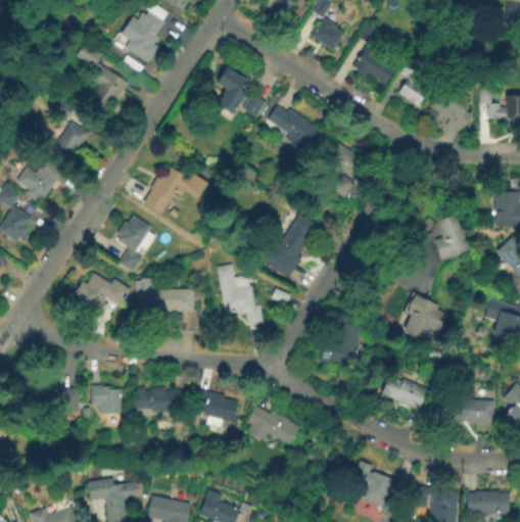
[(188,0),(183,10),(167,0),(188,0)]
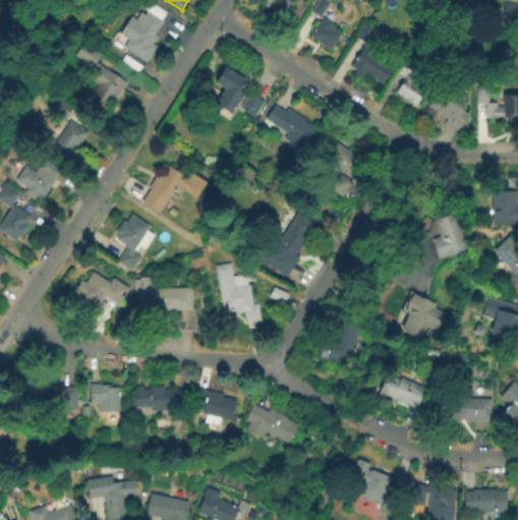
[(284,18),(264,5),(267,0),(290,0),(294,3),(284,18)]
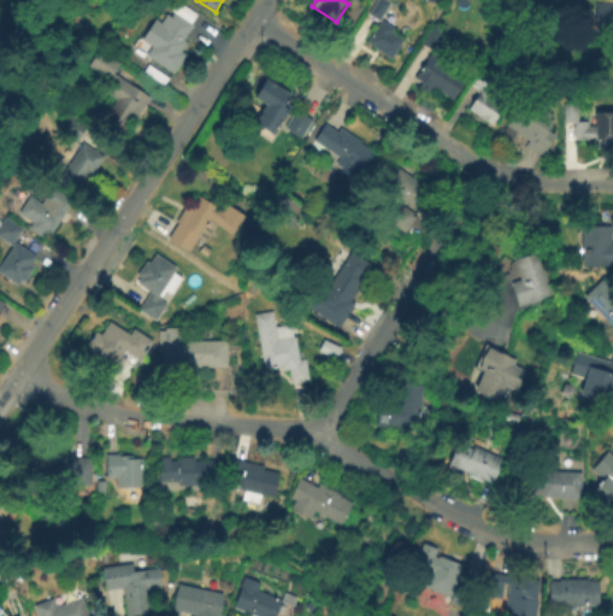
[(381,22),(369,15),(377,0),(389,0),(393,3),(381,22)]
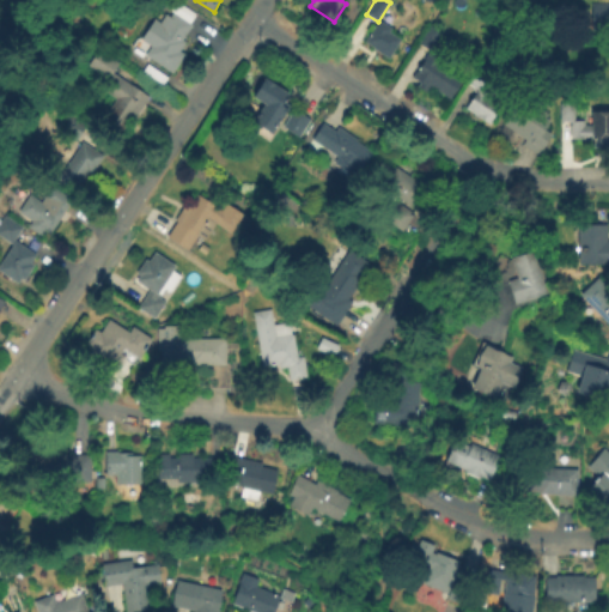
[(592,1),(608,0),(608,29),(592,29),(592,1)]
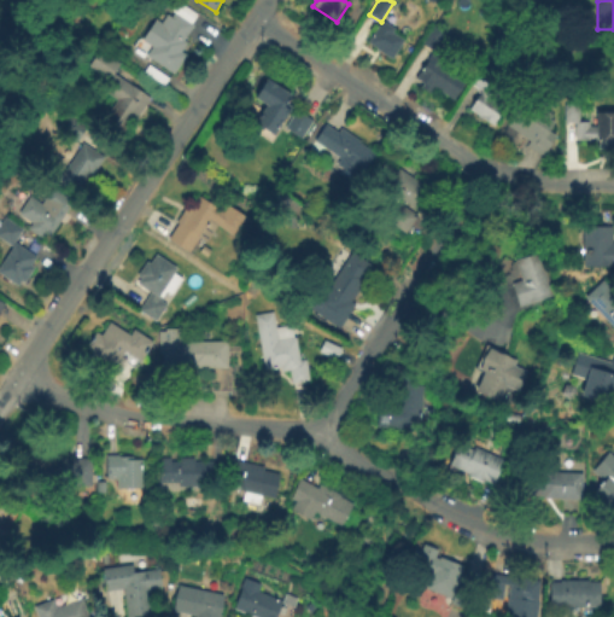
[(175,75),(147,56),(152,47),(142,41),(157,19),(163,23),(169,15),(173,17),(175,13),(193,25),(185,39),(189,42),(183,52),(188,54),(175,75)]
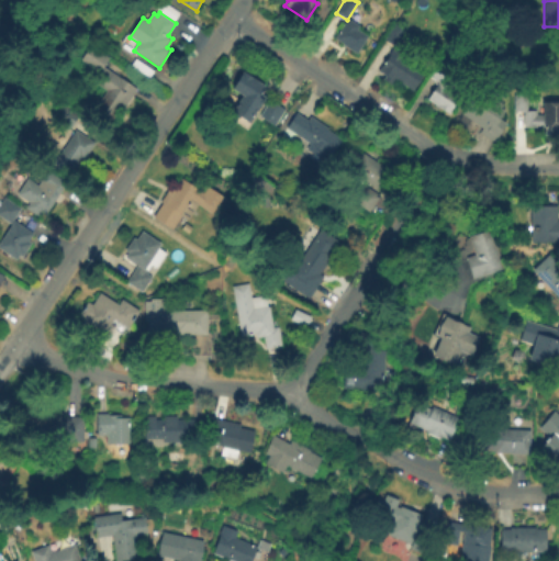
[(359,54),(337,40),(349,20),(359,25),(357,30),(370,38),(359,54)]
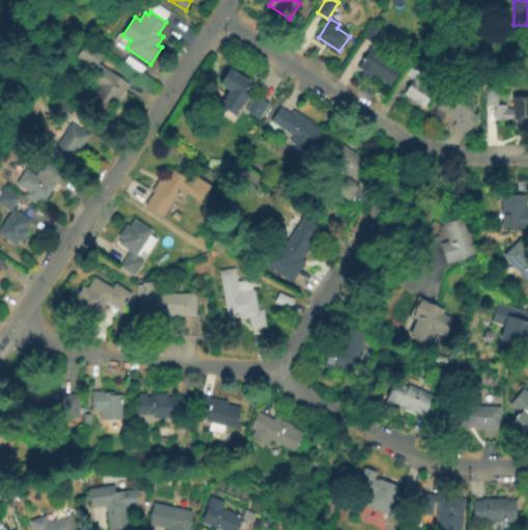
[(386,28),(377,43),(367,37),(377,22),(386,28)]
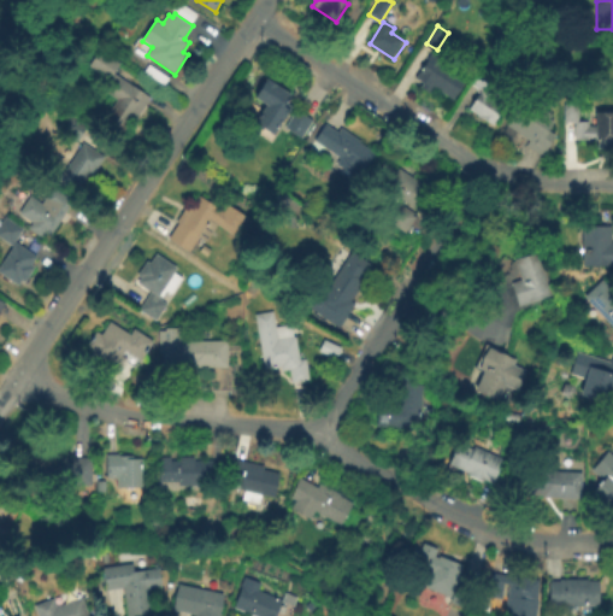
[(151,99),(127,135),(105,121),(118,101),(98,88),(105,78),(89,68),(101,50),(122,63),(115,74),(151,99)]
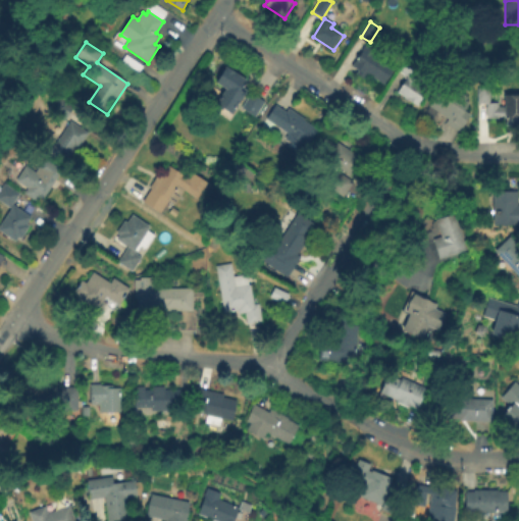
[(385,86),(369,73),(367,76),(352,65),(368,43),(399,65),(385,86)]
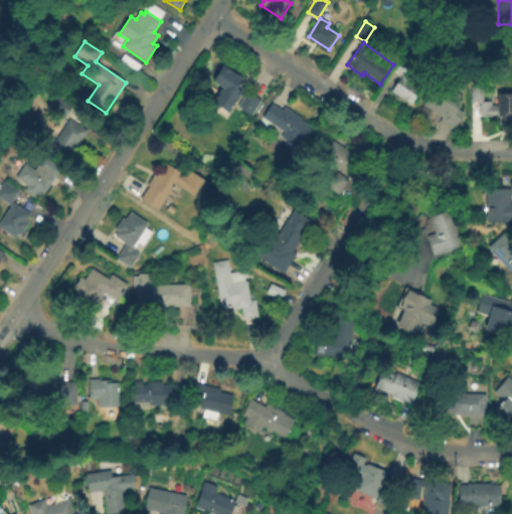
[(413,106),(393,93),(403,77),(393,71),(401,58),(415,66),(408,76),(425,87),(413,106)]
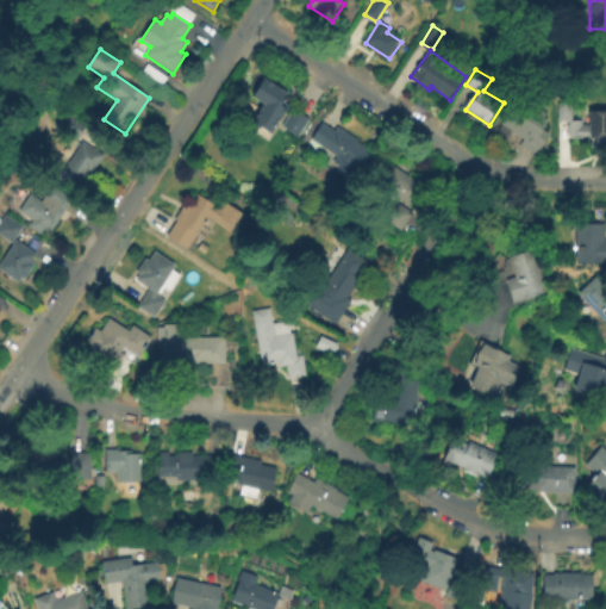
[(273,134),(255,122),(266,104),(254,97),(266,78),(291,94),(286,103),(291,106),(273,134)]
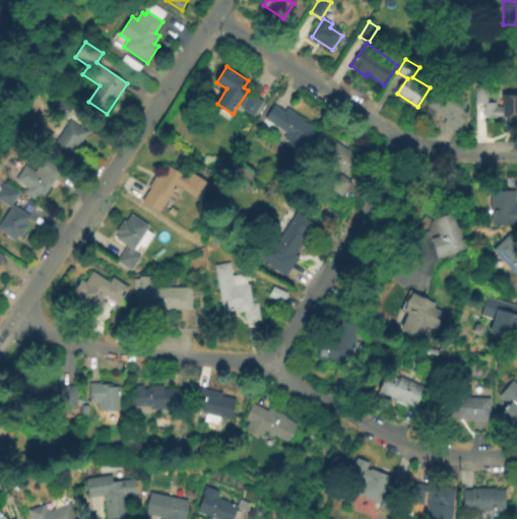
[(458,134),(439,123),(443,117),(428,108),(443,82),(470,100),(463,112),(469,115),(458,134)]
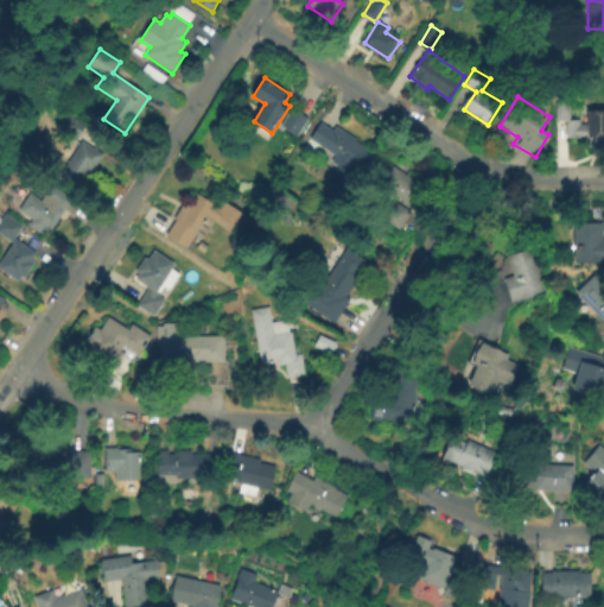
[(603,147),(589,147),(589,139),(566,140),(566,122),(557,122),(557,102),(570,102),(570,120),(582,120),(582,125),(589,125),(589,112),(603,112),(603,147)]
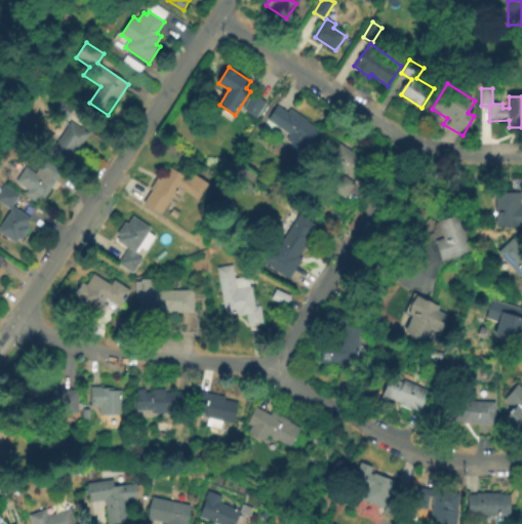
[(67,165),(49,154),(56,143),(47,136),(59,118),(46,109),(57,92),(78,107),(67,122),(71,124),(72,123),(88,134),(67,165)]
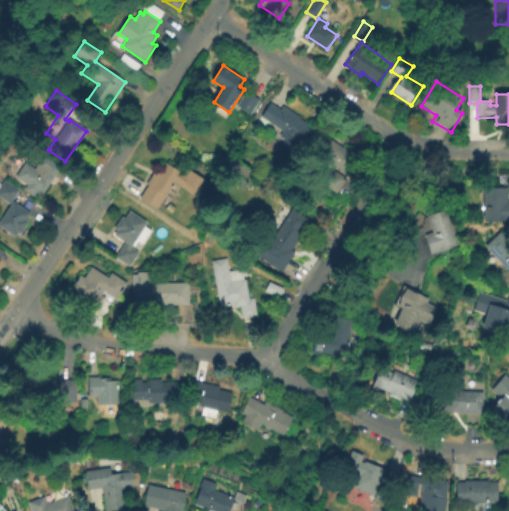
[(251,115),(238,106),(248,91),(261,100),(251,115)]
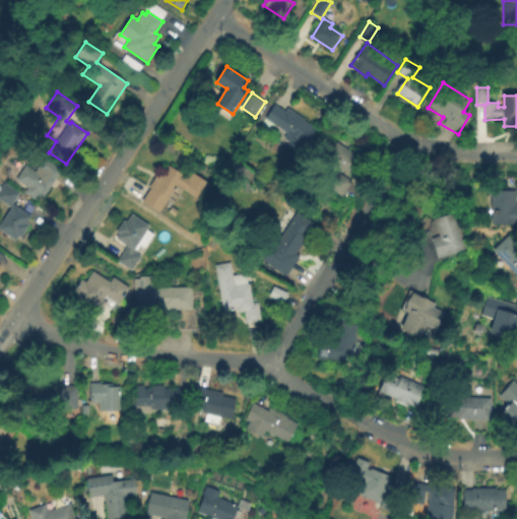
[(305,150),(284,138),(287,133),(276,126),(272,133),(262,126),(275,106),(285,112),(288,107),(305,117),(304,120),(318,129),(305,150)]
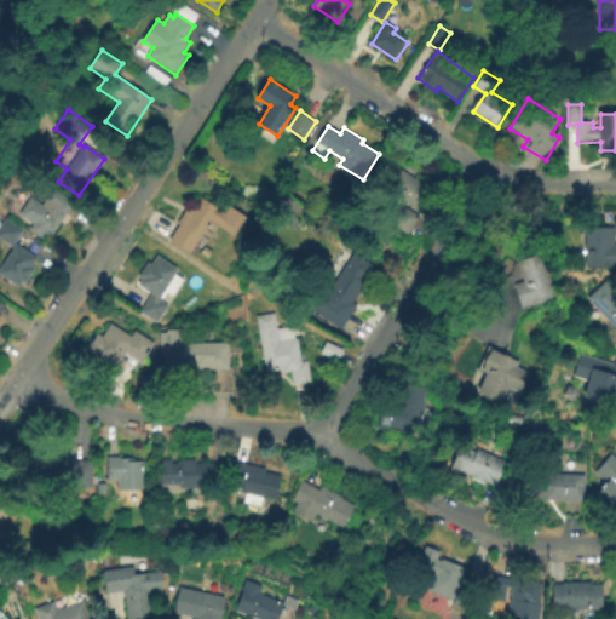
[(409,234),(362,202),(386,165),(399,173),(402,170),(436,191),(424,211),(406,199),(402,204),(420,217),(409,234)]
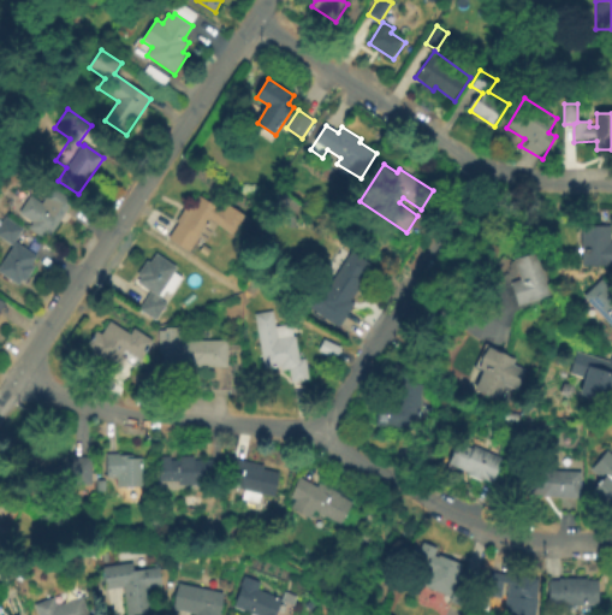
[(75,202),(52,237),(47,234),(43,238),(29,230),(34,223),(19,214),(30,197),(42,205),(53,189),(75,202)]
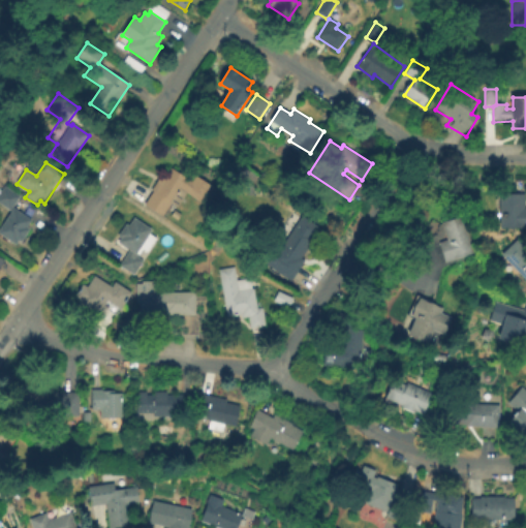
[(166,219),(146,207),(154,192),(151,190),(161,175),(165,178),(172,168),(191,180),(194,175),(219,189),(208,207),(183,191),(166,219)]
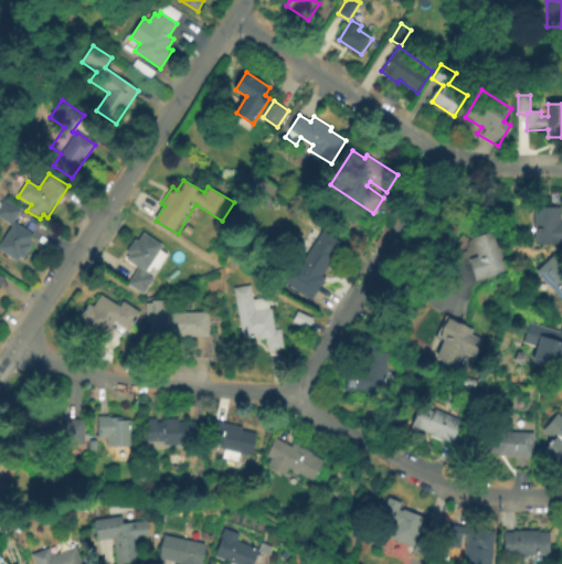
[(21,211),(11,226),(0,219),(0,209),(6,201),(21,211)]
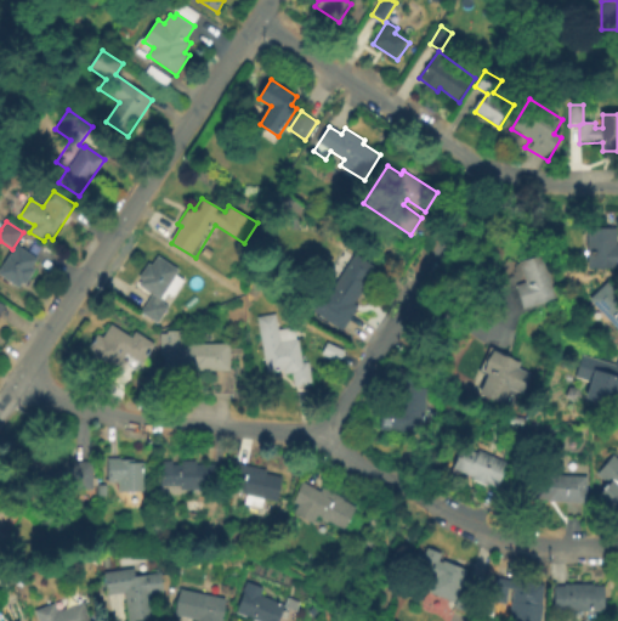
[(617,270),(589,271),(588,227),(617,227),(617,270)]
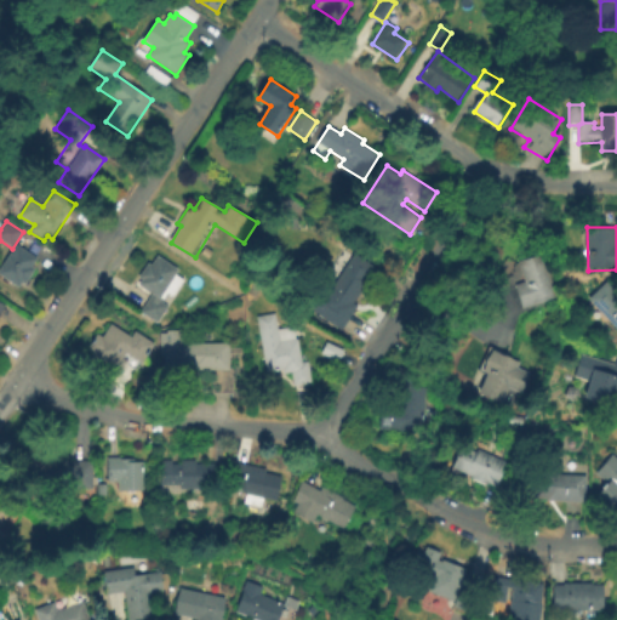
[(38,259),(32,268),(35,272),(27,285),(23,284),(20,289),(0,277),(0,271),(17,245),(38,259)]
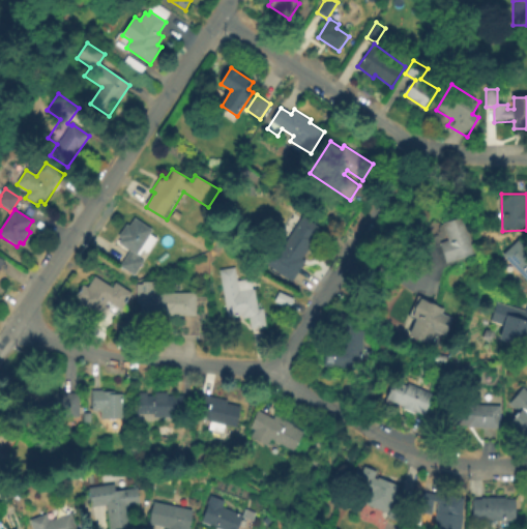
[(445,262),(440,243),(447,241),(442,223),(465,215),(476,253),(445,262)]
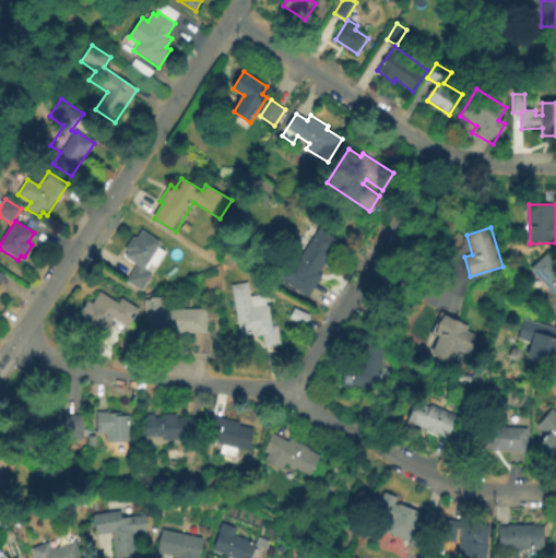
[(312,282),(293,269),(320,228),(340,241),(312,282)]
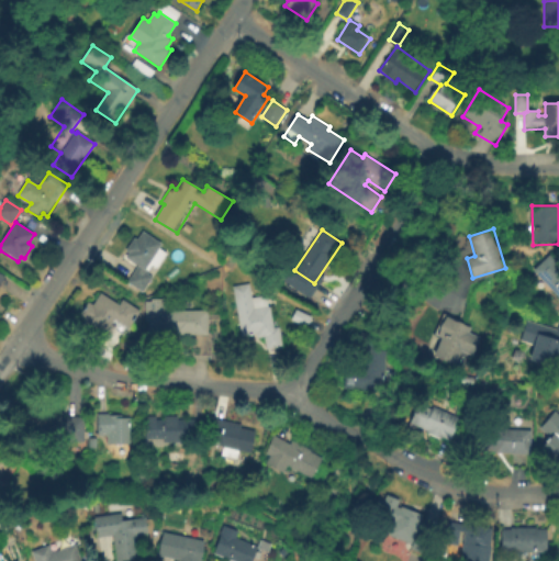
[(143,293),(127,283),(137,267),(126,260),(129,256),(125,253),(135,238),(138,240),(144,232),(163,245),(145,272),(154,278),(143,293)]
